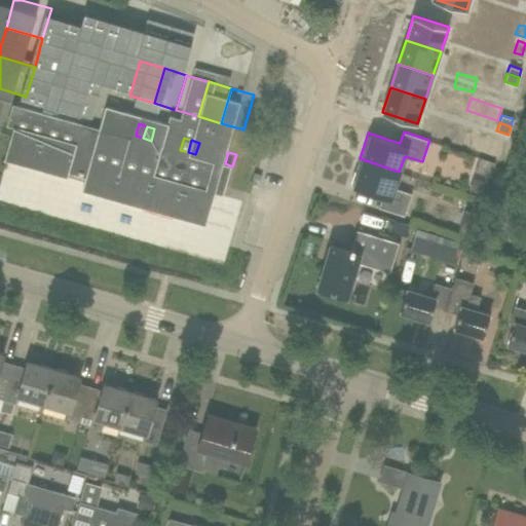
[(236,154),(232,166),(240,168),(243,156),(236,154)]
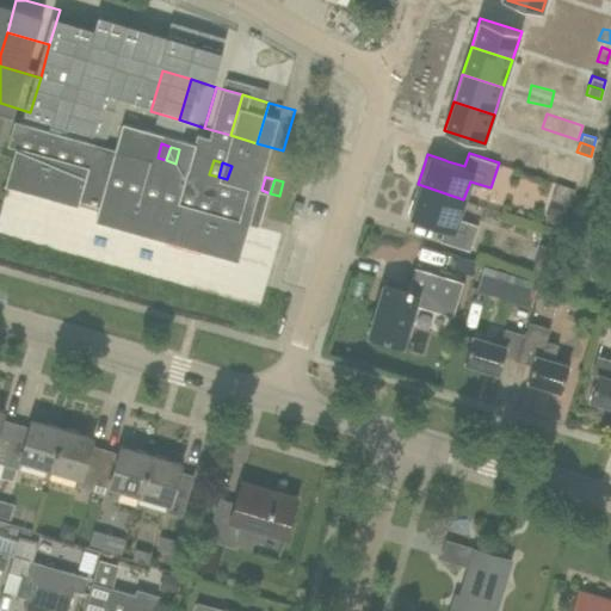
[(413,199),(408,214),(411,214),(429,221),(445,226),(440,239),(470,248),(475,236),(479,223),(458,216),(463,199),(418,184),(413,199)]
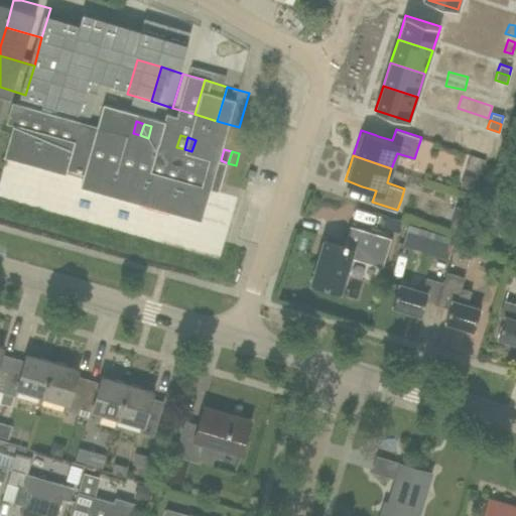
[(471,190),(476,178),(465,174),(461,186),(471,190)]
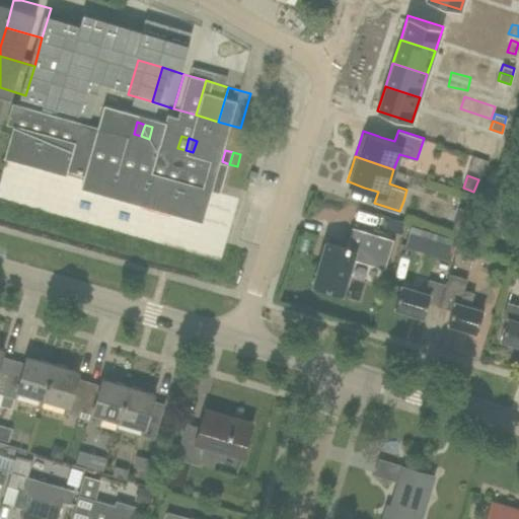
[(453,228),(463,231),(469,209),(459,206),(453,228)]
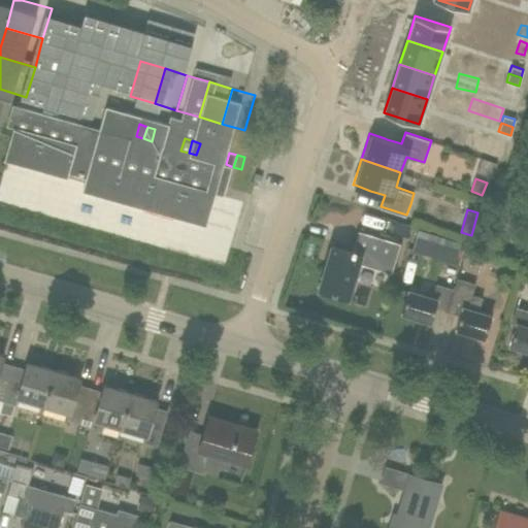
[(394,222),(391,232),(406,237),(409,226),(394,222)]
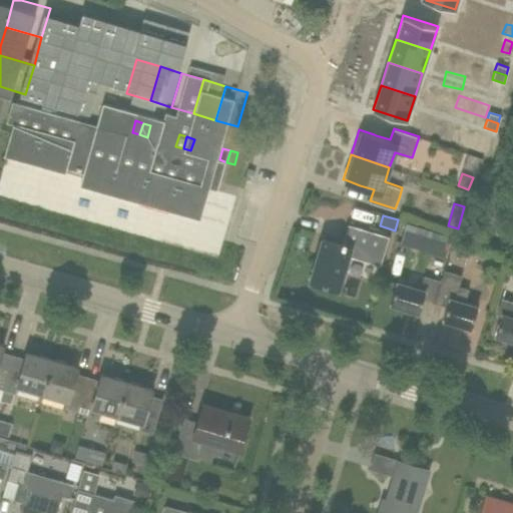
[(400,242),(446,257),(452,235),(406,222),(400,242)]
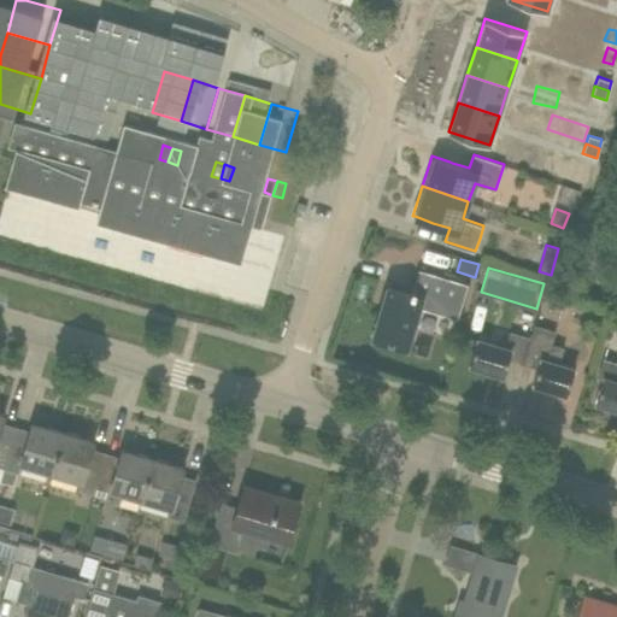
[(419,306),(457,318),(468,283),(418,269),(410,293),(388,287),(372,336),(407,346),(419,306)]
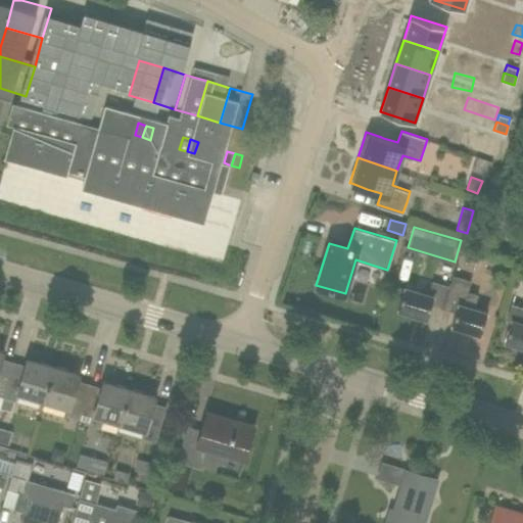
[(449,286),(443,307),(456,312),(450,325),(479,334),(486,311),(473,306),(477,293),(467,290),(471,280),(453,275),(449,286)]
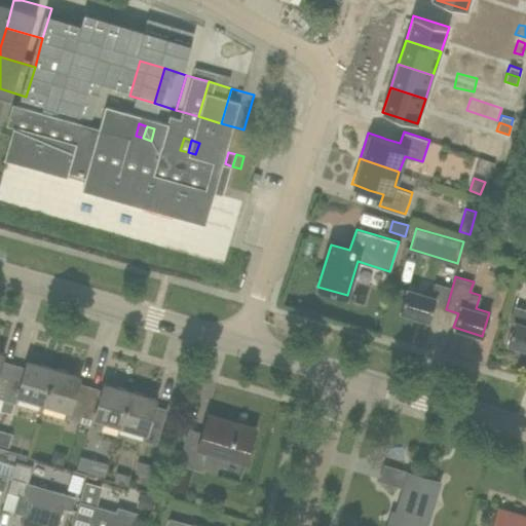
[(433,306),(446,309),(452,288),(435,282),(430,294),(407,287),(400,310),(428,320),(433,306)]
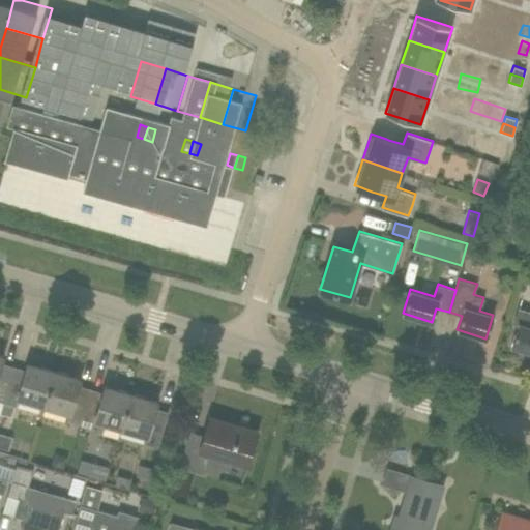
[(529,311),(518,307),(513,323),(517,325),(510,346),(529,352),(529,311)]
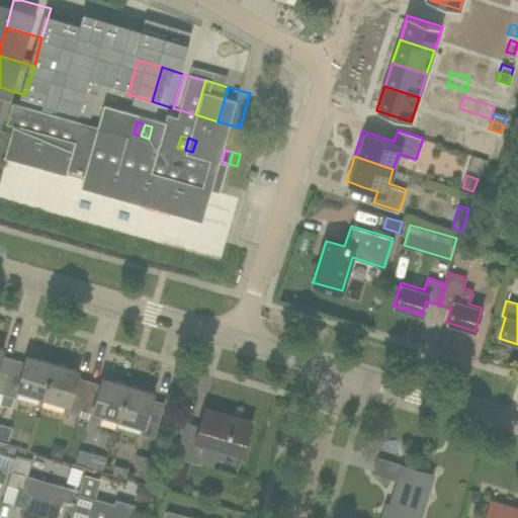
[(4,347),(0,346),(0,392),(4,394),(14,358),(2,354),(4,347)]
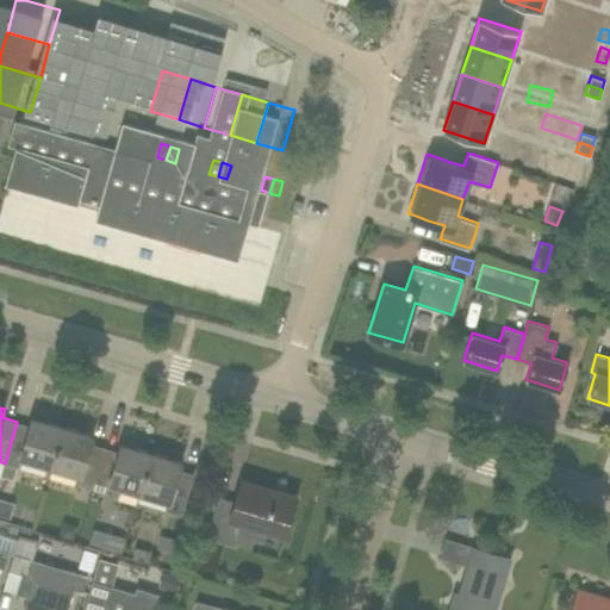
[(63,427),(32,417),(31,425),(17,422),(5,464),(1,477),(14,480),(18,467),(19,467),(23,459),(51,467),(63,427)]
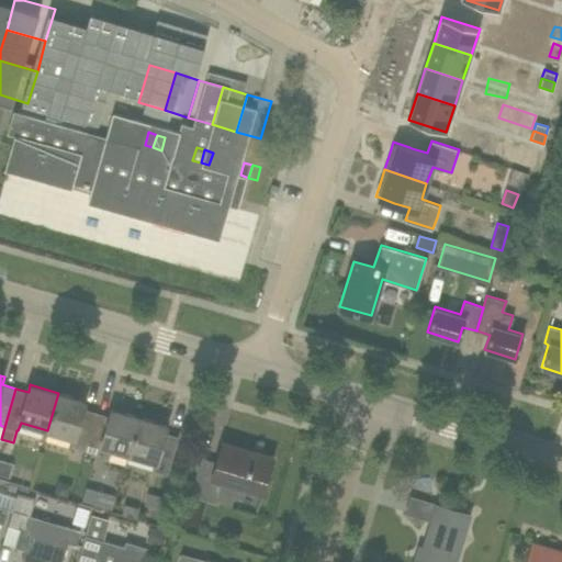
[(87,450),(98,412),(86,408),(88,401),(58,393),(47,430),(75,438),(72,447),(87,450)]
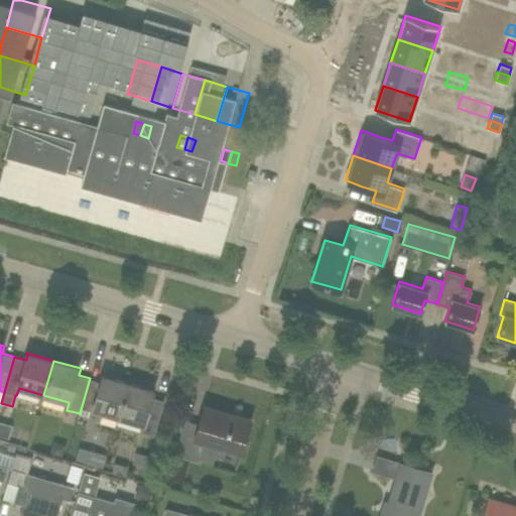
[(119,417),(129,383),(103,375),(101,382),(90,378),(80,413),(91,417),(94,410),(119,417)]
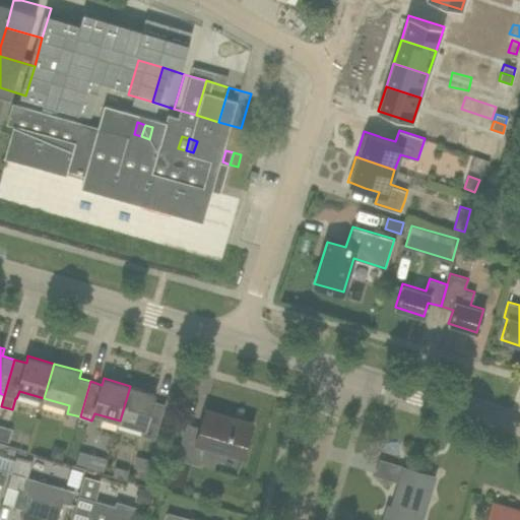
[(155,393),(130,386),(120,420),(145,428),(142,436),(155,439),(166,404),(153,400),(155,393)]
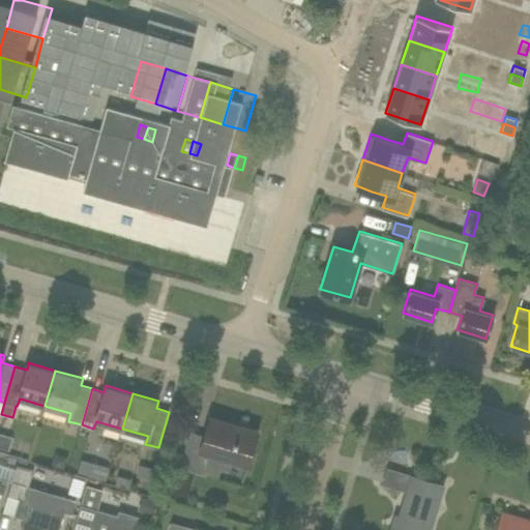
[(239,424),(238,431),(208,421),(203,439),(189,435),(180,468),(203,475),(209,454),(247,466),(258,431),(239,424)]
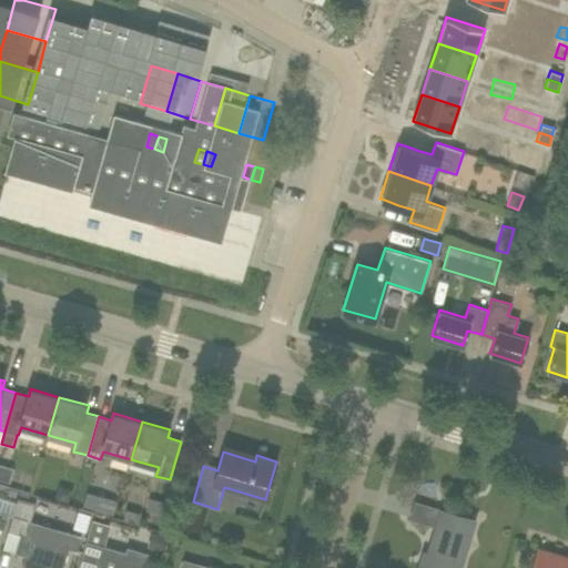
[(0,478),(9,482),(13,468),(0,464),(0,478)]
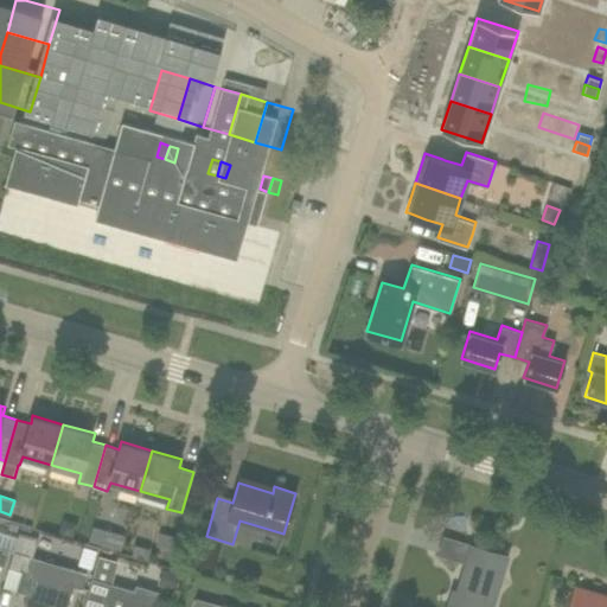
[(64,519),(61,534),(74,538),(77,524),(64,519)]
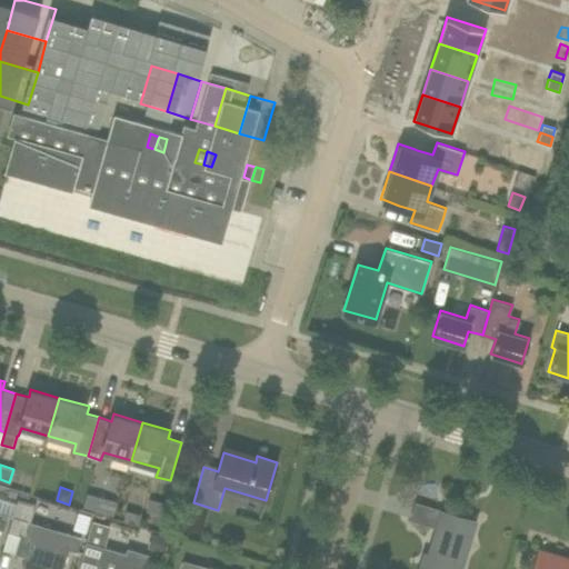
[(113,515),(118,502),(87,493),(83,506),(113,515)]
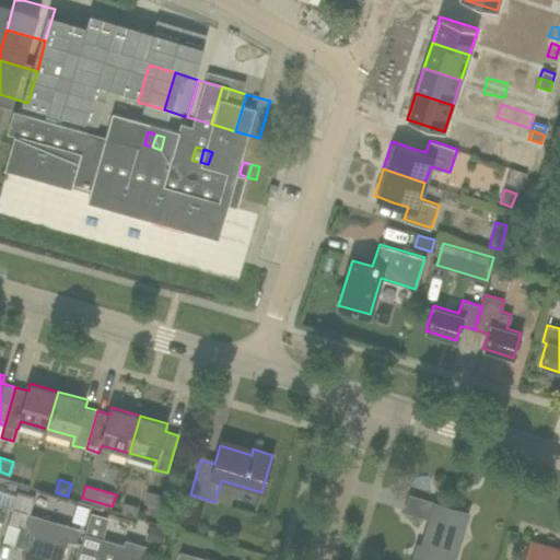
[(159,506),(162,494),(148,491),(144,503),(159,506)]
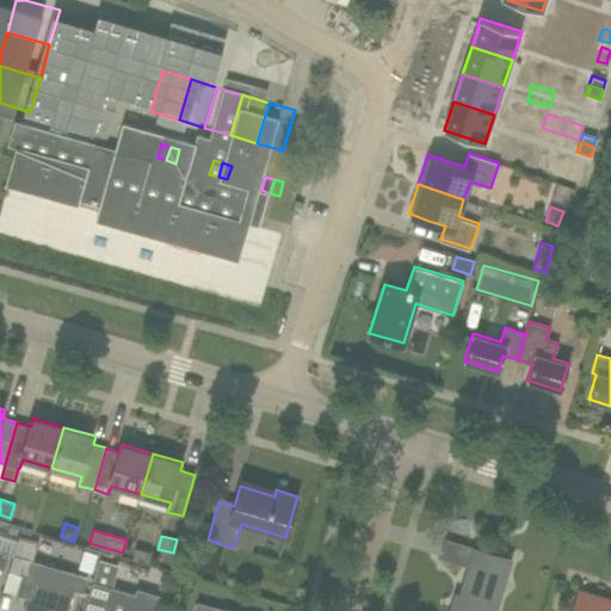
[(20,537),(11,571),(23,574),(17,596),(28,598),(24,610),(68,610),(75,590),(84,592),(88,578),(35,561),(39,543),(20,537)]
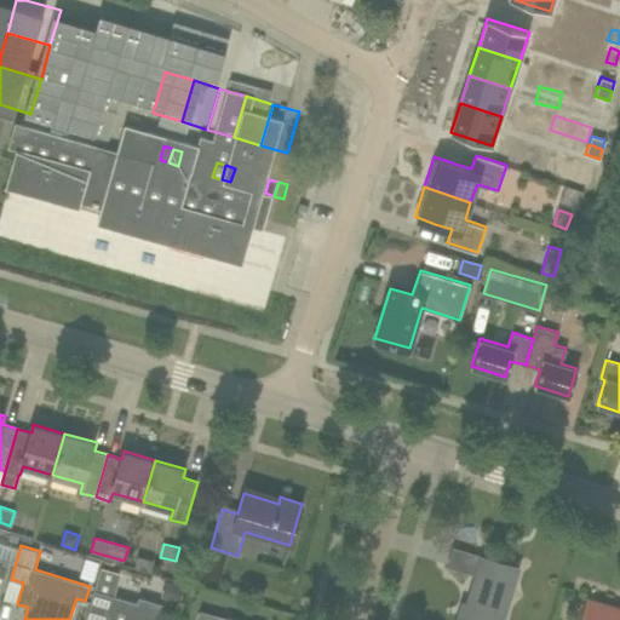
[(475,574),(480,556),(451,546),(446,566),(475,574)]
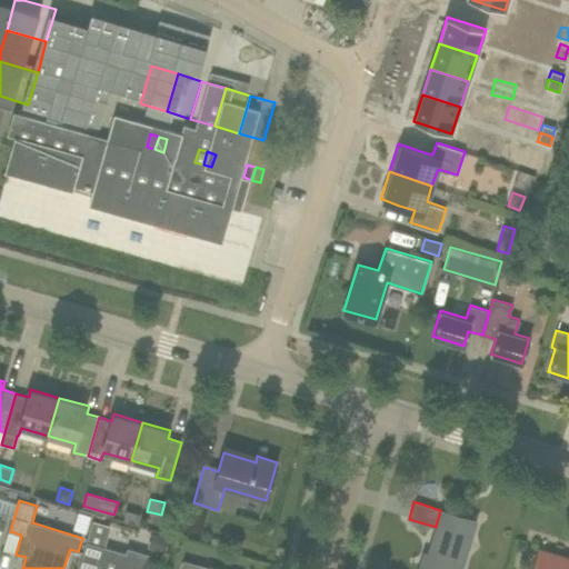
[(186,530),(201,535),(208,510),(192,506),(186,530)]
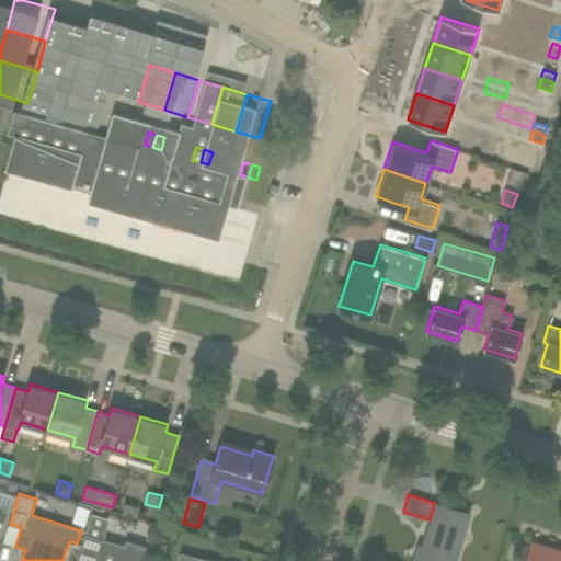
[(453,560),(468,513),(434,503),(430,519),(420,553),(415,551),(412,560),(453,560)]
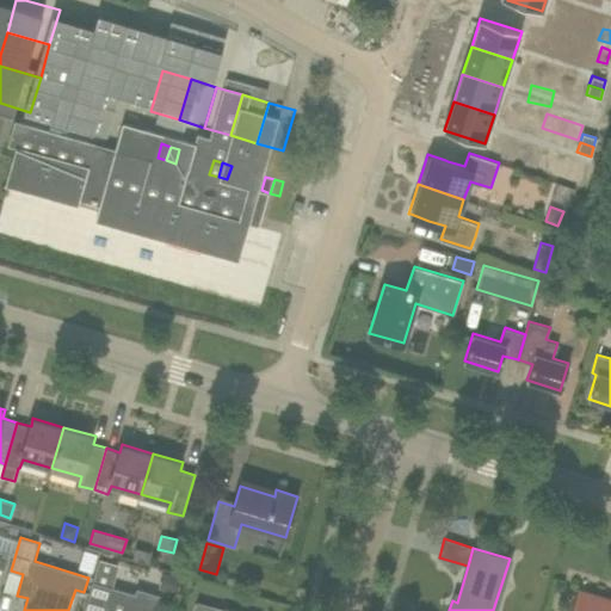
[(178,594),(181,578),(164,573),(159,588),(178,594)]
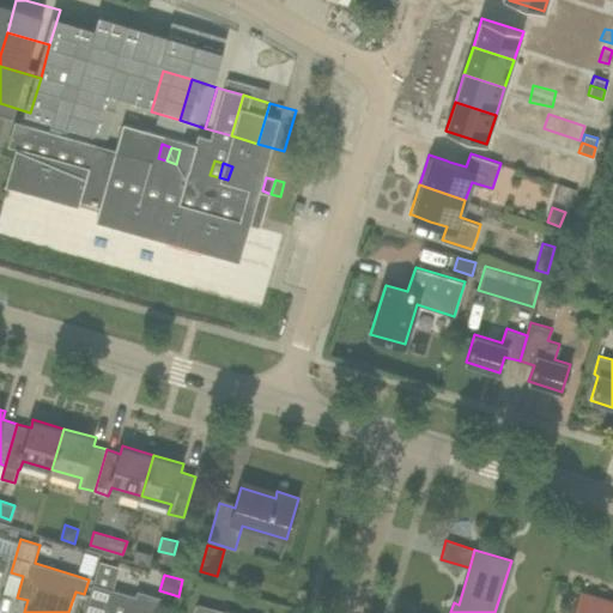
[(137,590),(135,596),(93,583),(84,612),(155,612),(159,598),(137,590)]
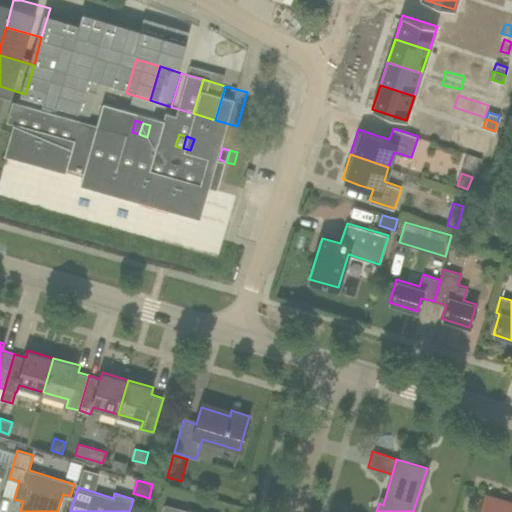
[(511,511),(511,502),(485,495),(480,511),(511,511)]
